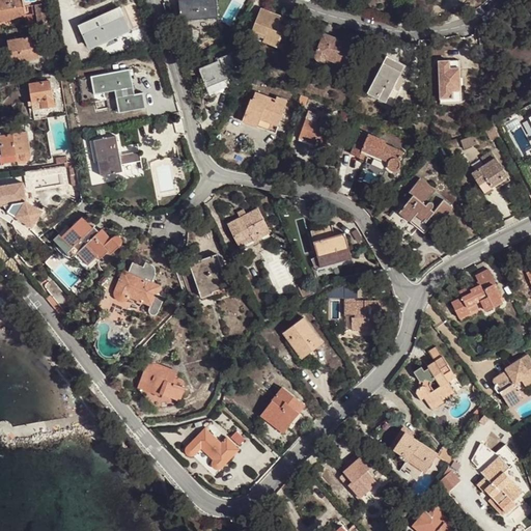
[(0,0),(0,21),(16,19),(16,18),(25,17),(22,0),(0,0)]
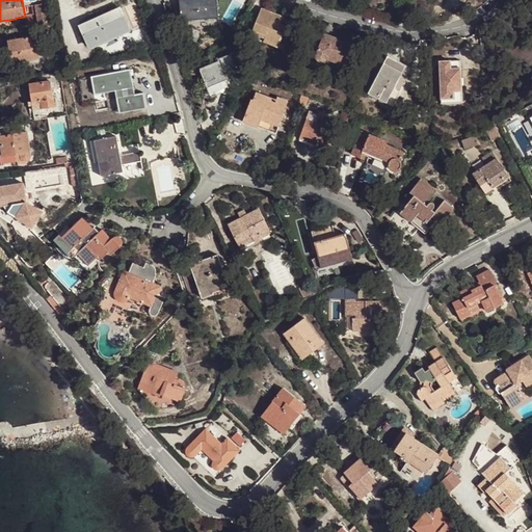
[(179,0),(181,21),(192,20),(218,18),(216,0),(179,0)]
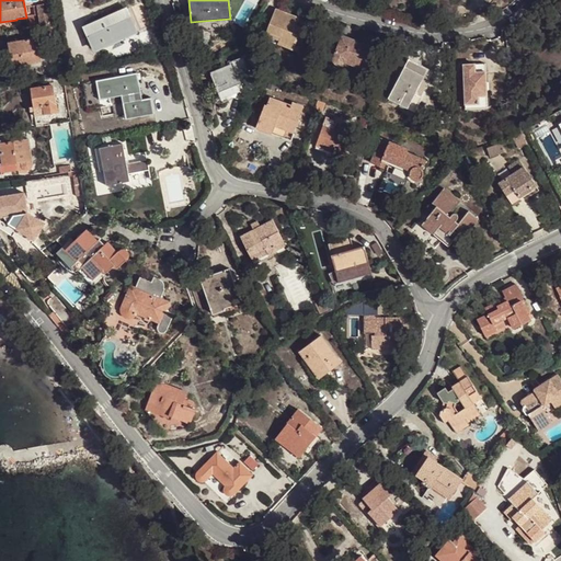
[(123,10),(133,34),(137,32),(126,8),(123,10)]
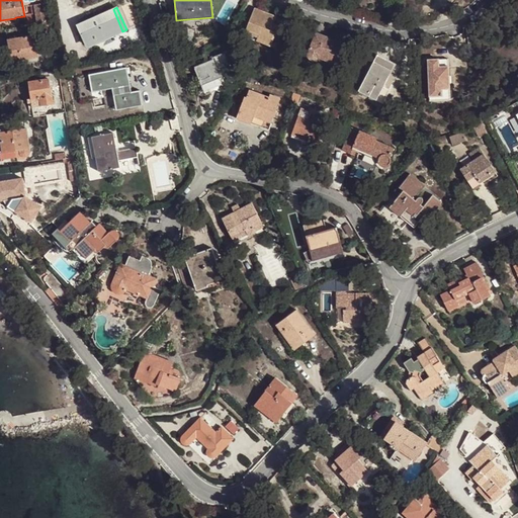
[(272,25),(275,17),(254,8),(245,29),(261,35),(260,38),(271,44),(276,32),(270,30),(272,25)]
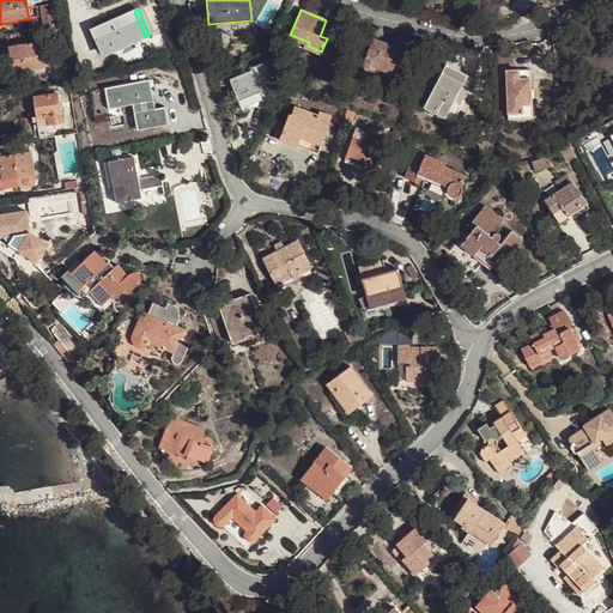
[(131,44),(145,37),(134,11),(91,30),(102,52),(128,40),(131,44)]
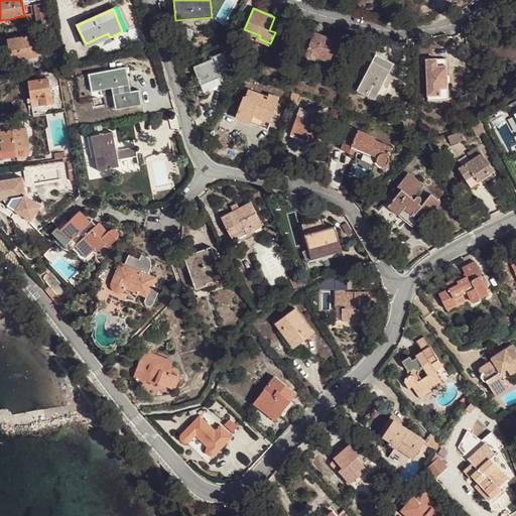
[(35,14),(24,16),(26,26),(48,22),(46,15),(36,17),(35,14)]
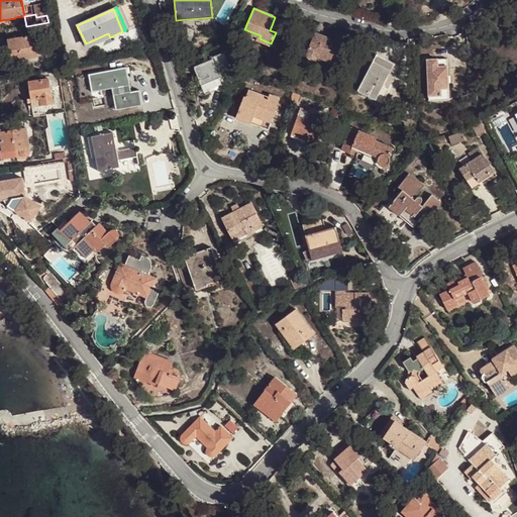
[(261,35),(244,29),(242,35),(270,45),(271,43),(260,38),(261,35)]
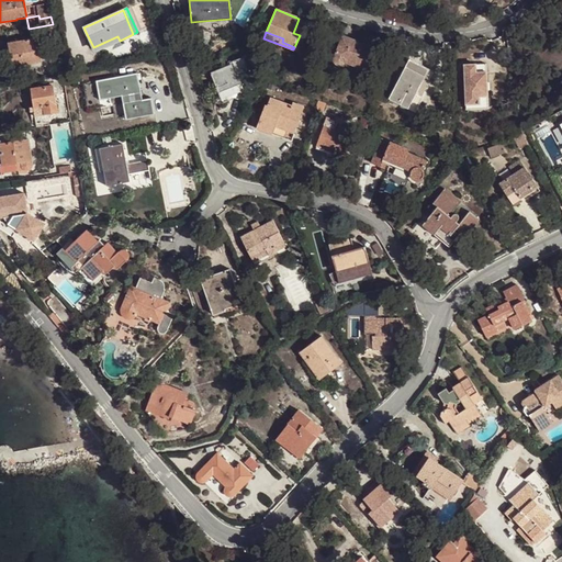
[(364,69),(373,47),(343,35),(333,58),(334,62),(335,64),(337,65),(339,65),(341,65),(343,65),(344,64),(345,62),(364,69)]
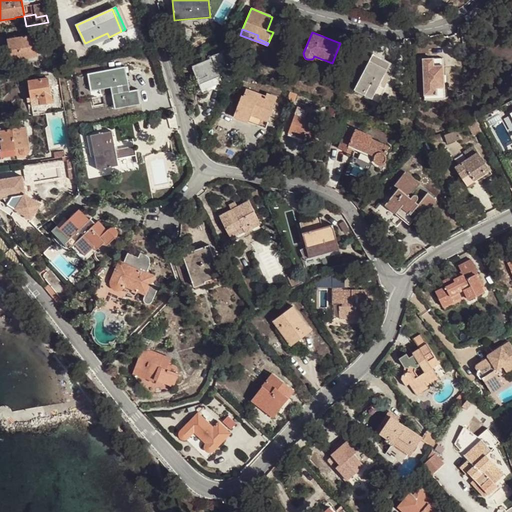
[(109,37),(107,33),(85,43),(86,47),(109,37)]
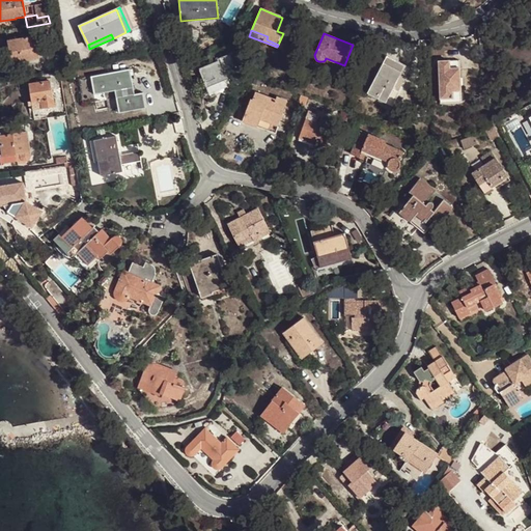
[(10,40),(14,60),(39,57),(36,36),(10,40)]
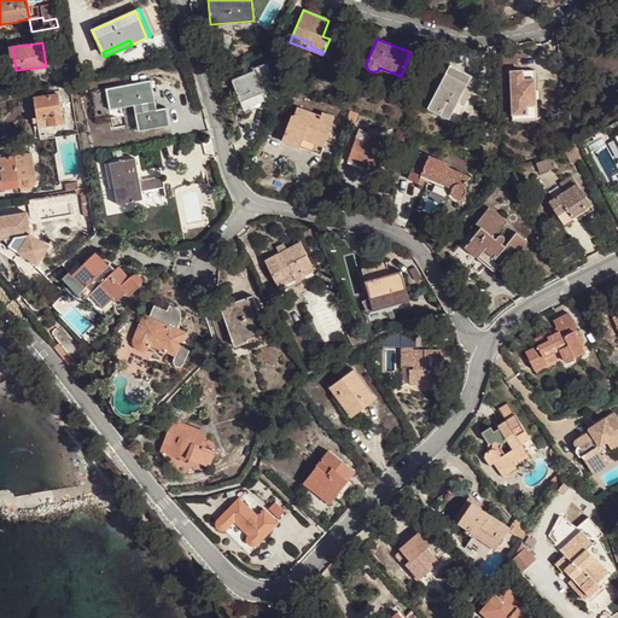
[(16,70),(12,47),(9,47),(13,77),(46,73),(46,66),(16,70)]
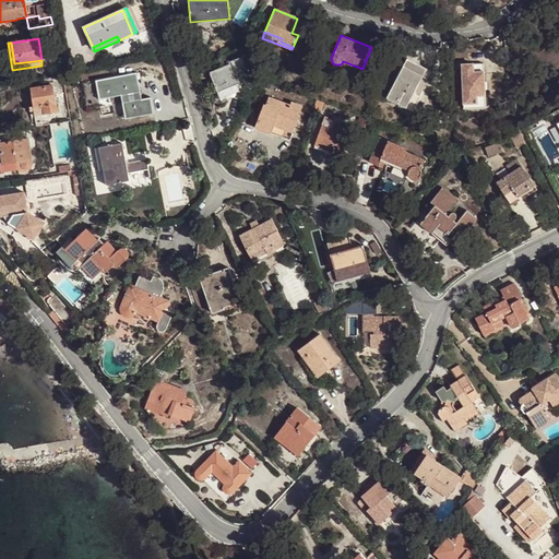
[(233,64),(210,74),(218,94),(240,84),(237,75),(248,71),(241,57),(232,61),(233,64)]
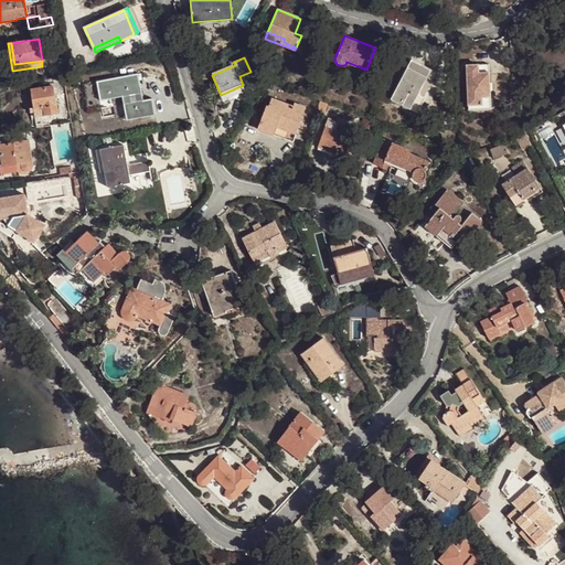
[(412,60),(391,98),(417,113),(425,98),(419,95),(427,78),(432,81),(436,72),(412,60)]
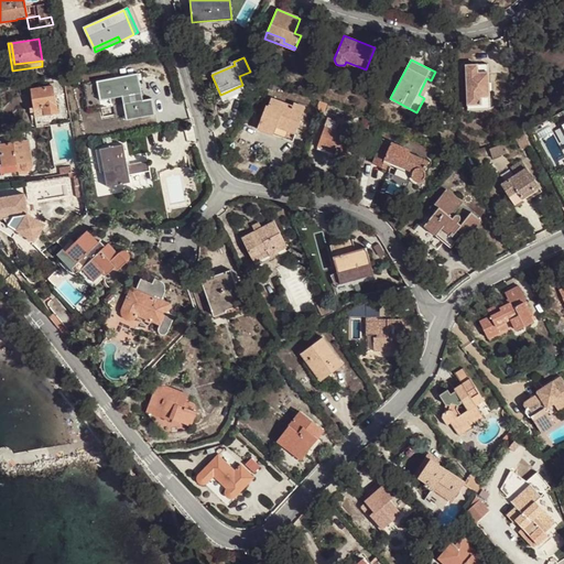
[(364,75),(366,69),(346,62),(345,64),(344,65),(343,65),(340,65),(364,75)]
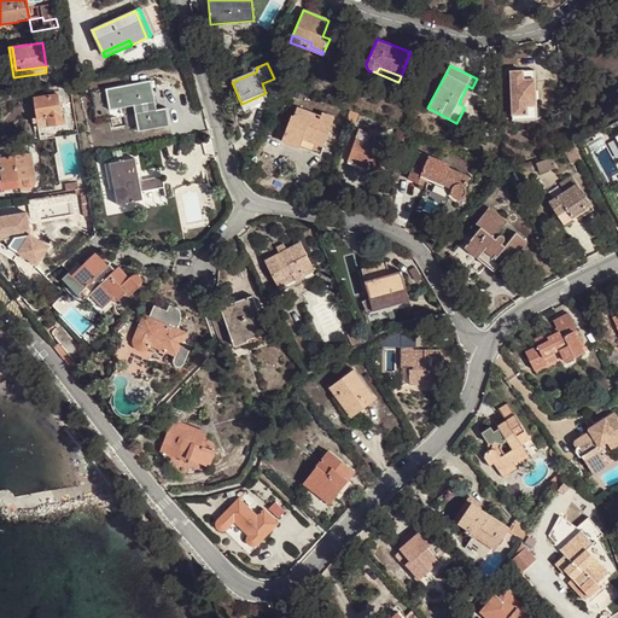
[(536,109),(535,70),(511,71),(512,114),(528,112),(528,110),(536,109)]
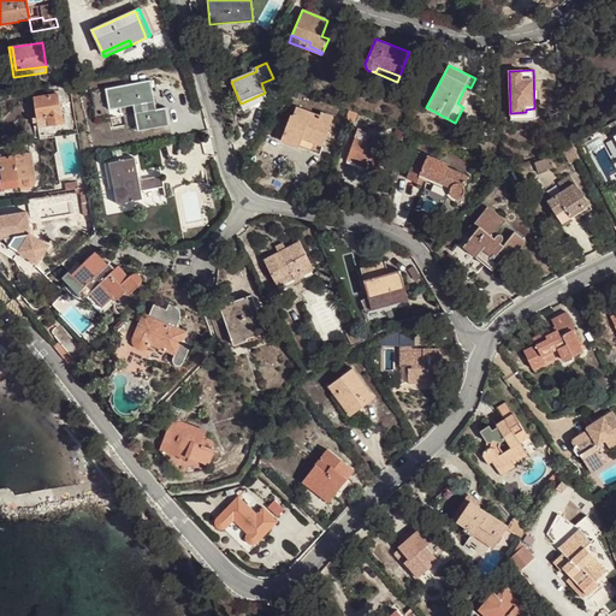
[(149,78),(106,87),(110,108),(132,105),(137,130),(169,124),(165,106),(155,107),(149,78)]
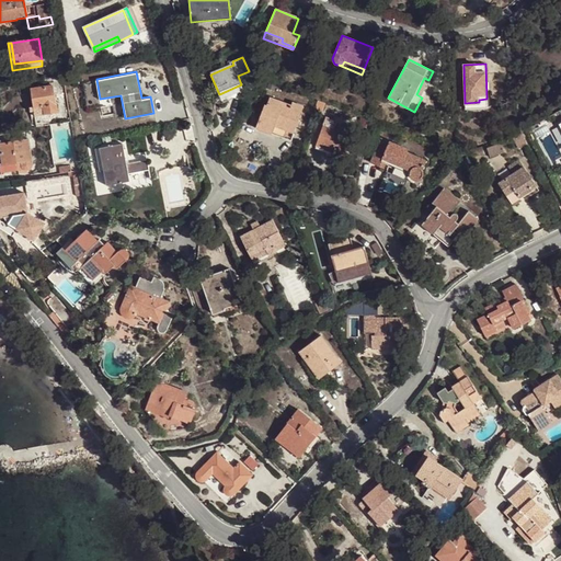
[(87,99),(96,99),(96,81),(87,81),(87,99)]
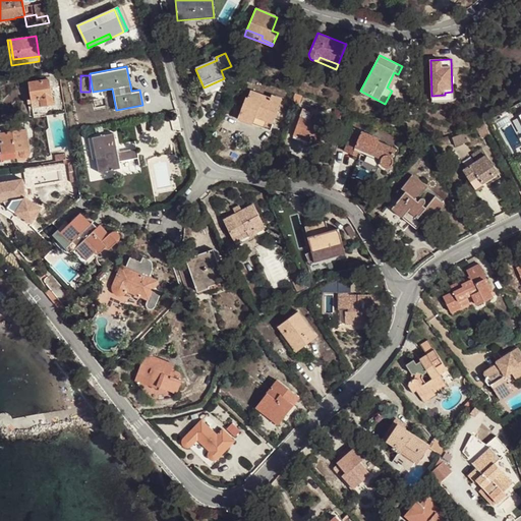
[(228,88),(224,78),(204,88),(207,96),(228,88)]
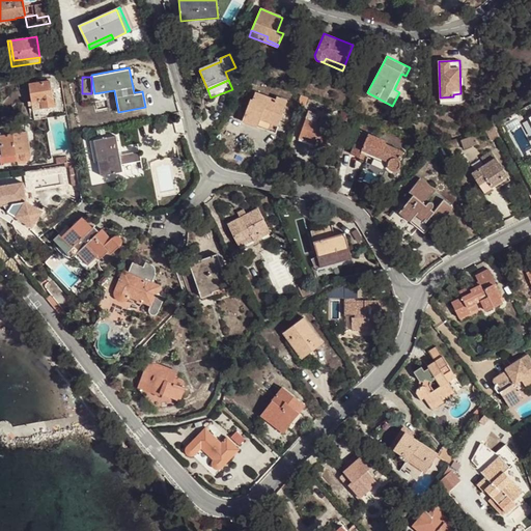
[(32,108),(32,110),(54,107),(51,81),(29,84),(31,101),(28,102),(29,108),(32,108)]
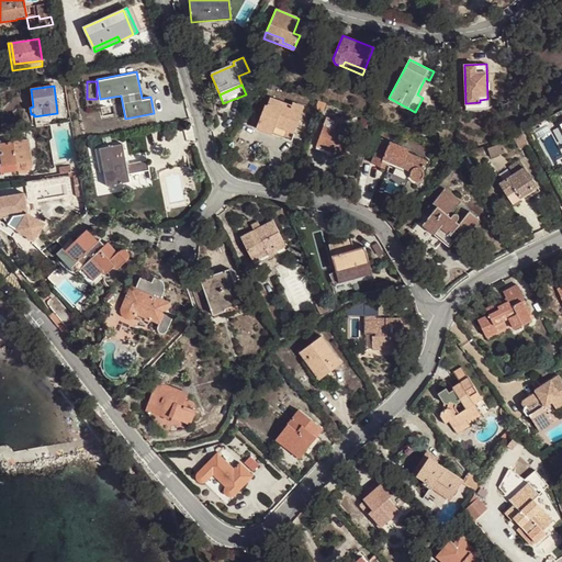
[(265,105),(256,128),(271,134),(272,134),(274,126),(294,133),(304,108),(292,103),(291,107),(270,98),(267,105),(265,105)]
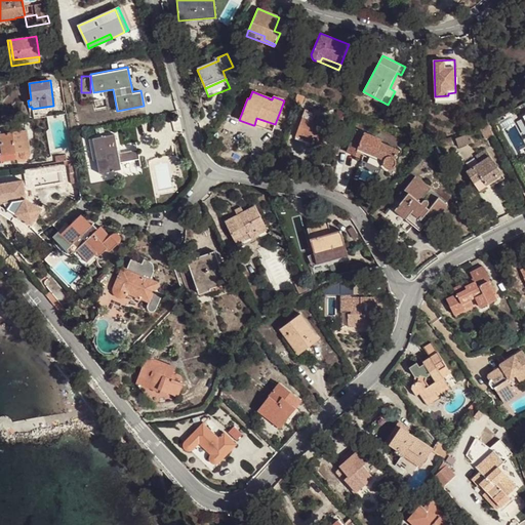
[(303,95),(296,92),(294,101),(300,103),(303,95)]
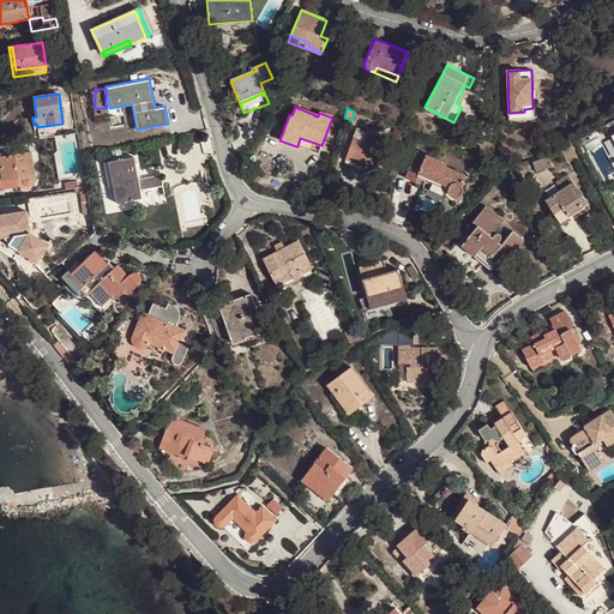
[(524,112),(509,113),(510,119),(534,118),(533,108),(524,109),(524,112)]
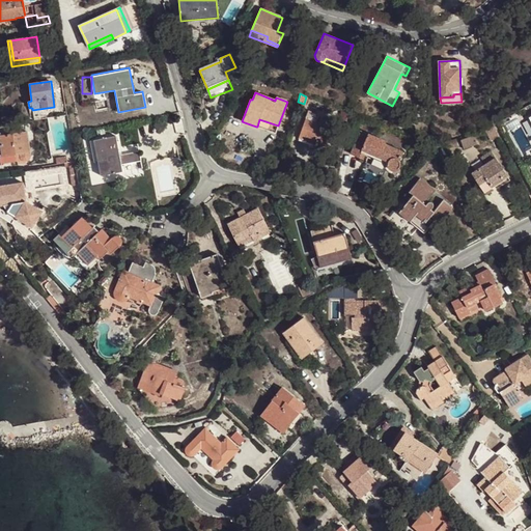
[(313,143),(314,140),(326,144),(332,129),(315,121),(318,115),(306,110),(296,137),(313,143)]
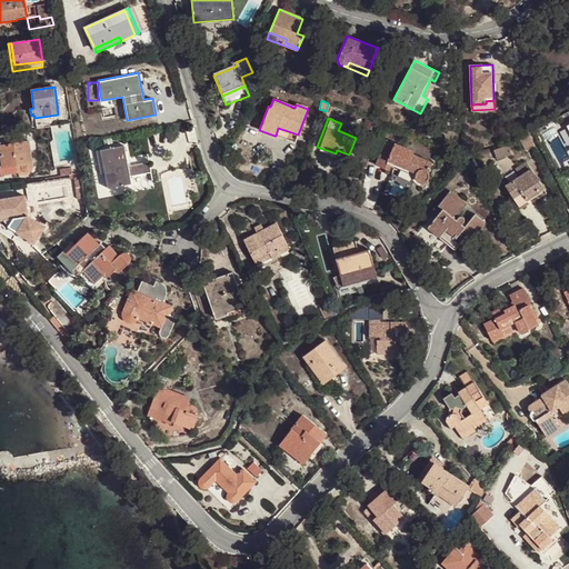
[(295,143),(298,135),(278,128),(276,136),(295,143)]
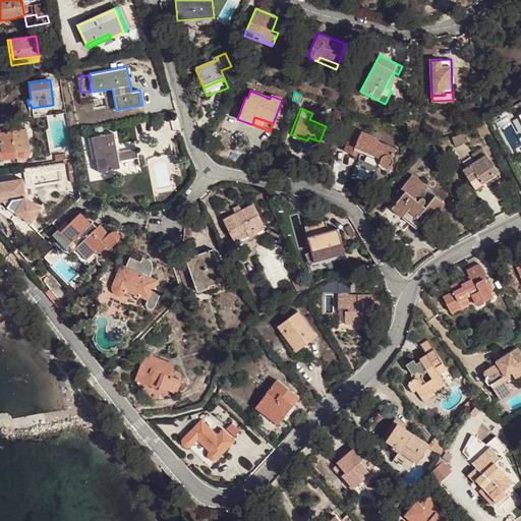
[(489,134),(483,123),(476,126),(482,137),(489,134)]
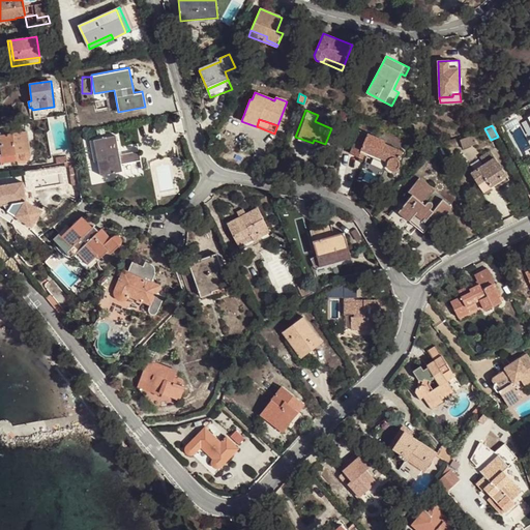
[(521,149),(529,146),(529,145),(524,128),(514,131),(521,149)]
